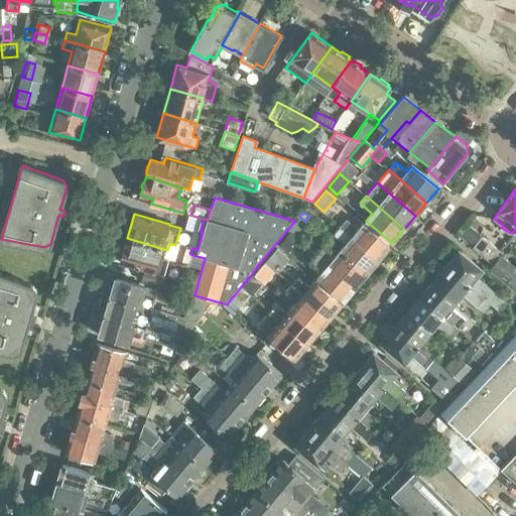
[(306,223),(305,222),(299,216),(295,221),(288,229),(295,235),(306,223)]
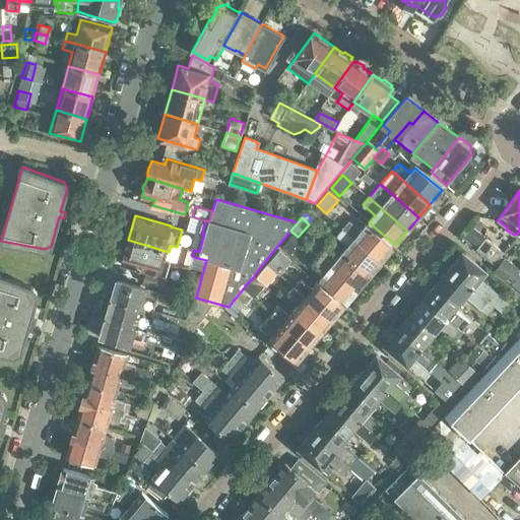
[(350,220),(343,229),(381,262),(393,249),(366,225),(362,231),(350,220)]
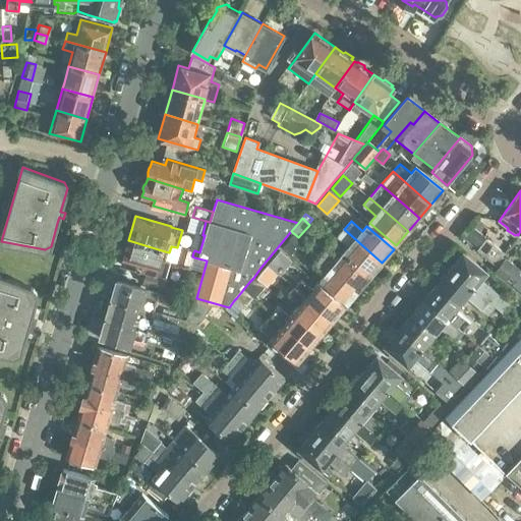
[(473,227),(465,237),(477,247),(485,237),(473,227)]
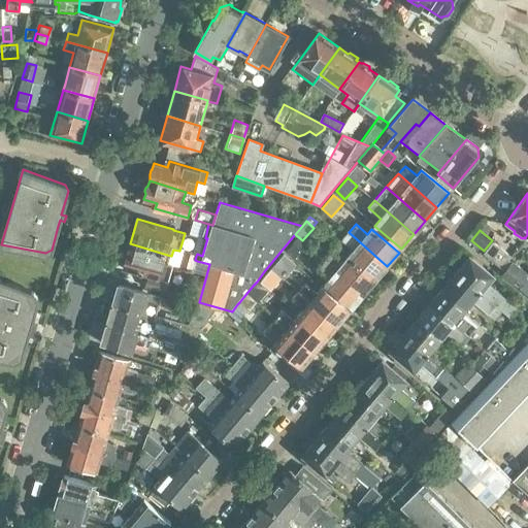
[(354,250),(348,256),(375,279),(387,266),(349,232),(342,239),(354,250)]
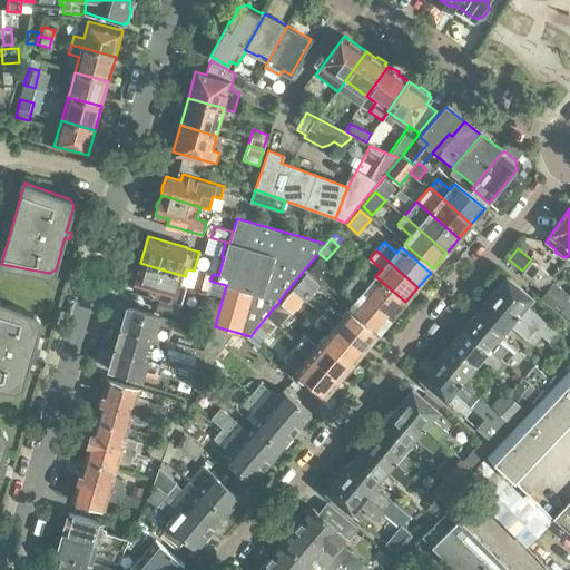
[(332,265),(326,259),(318,253),(317,254),(321,257),(308,271),(320,278),(332,265)]
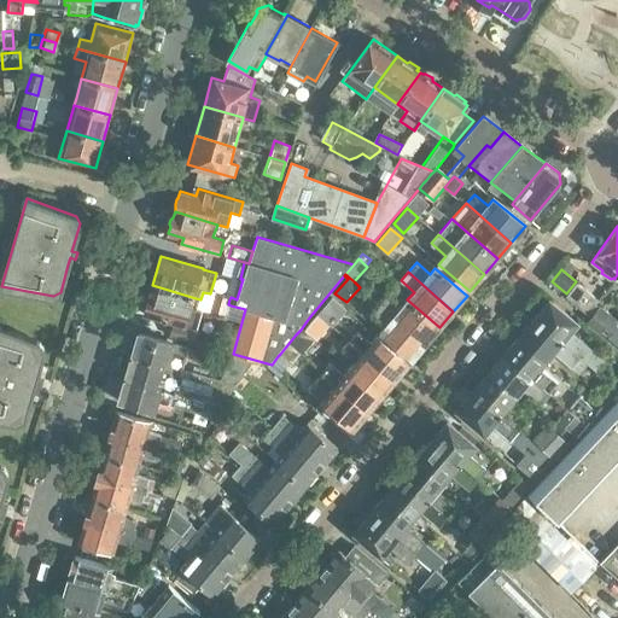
[(576,283),(566,296),(588,314),(599,301),(576,283)]
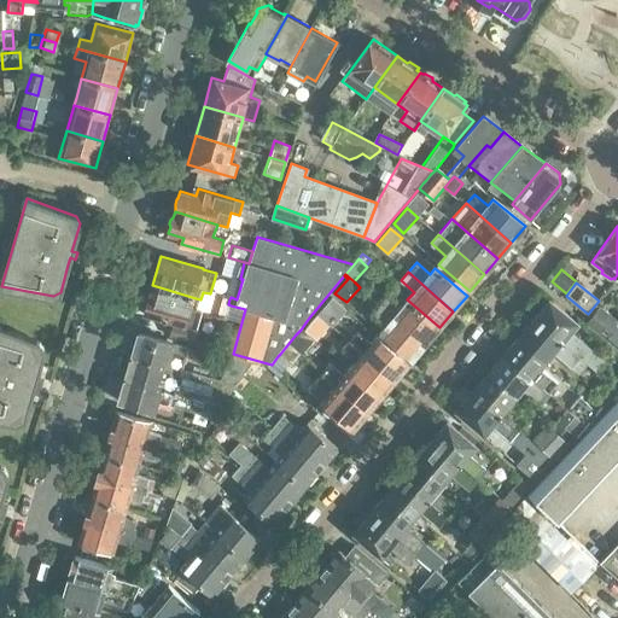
[(200,299),(196,298),(152,285),(144,314),(172,322),(168,333),(194,342),(203,310),(210,312),(211,309),(227,314),(231,305),(228,304),(228,307),(215,303),(214,303),(200,299)]
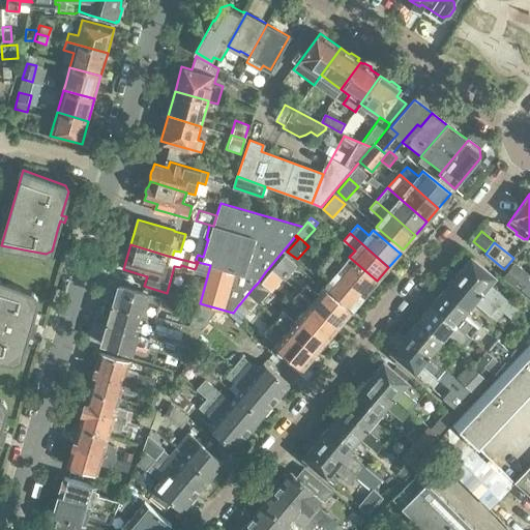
[(333,251),(325,260),(365,294),(377,281),(349,257),(346,261),(333,251)]
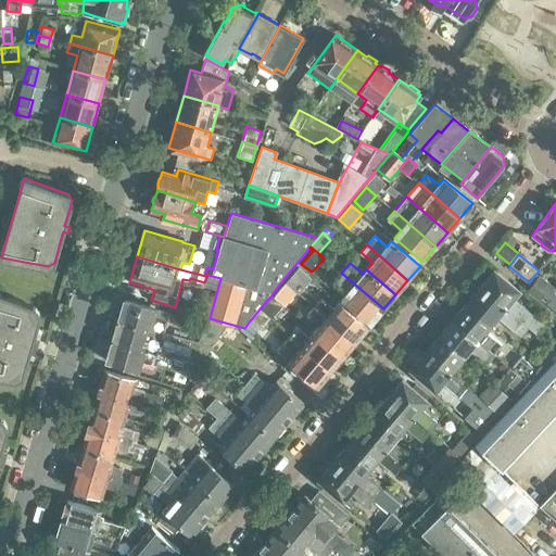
[(194,266),(193,273),(205,276),(205,274),(206,269),(194,266)]
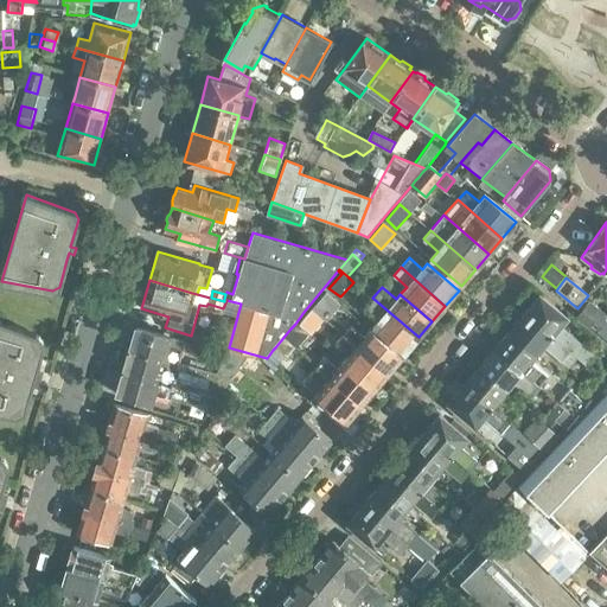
[(325,292),(312,308),(324,318),(325,319),(338,304),(325,292)]
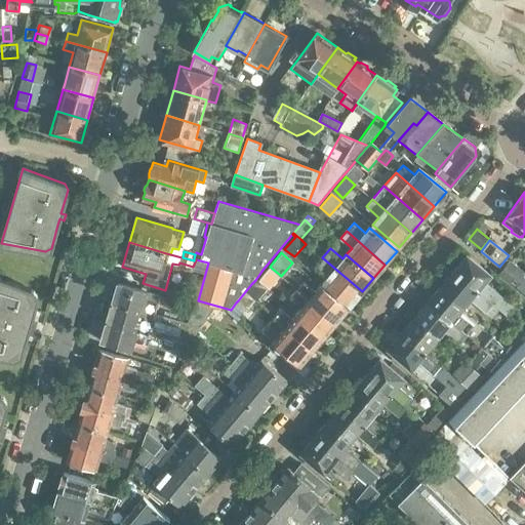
[(498,309),(501,311),(509,304),(499,296),(500,295),(484,282),(490,274),(468,255),(454,271),(498,309)]
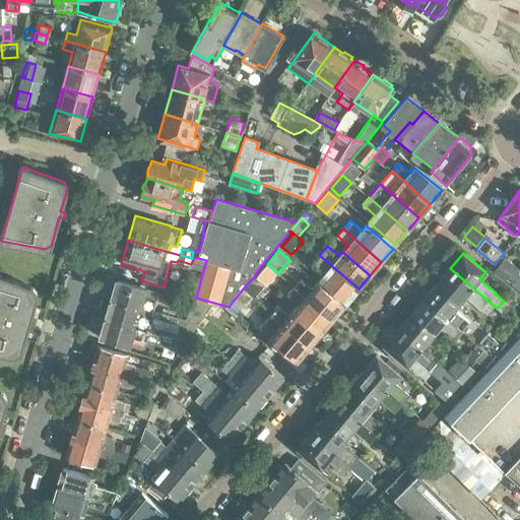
[(320,279),(347,303),(359,288),(319,255),(313,262),(326,273),(320,279)]
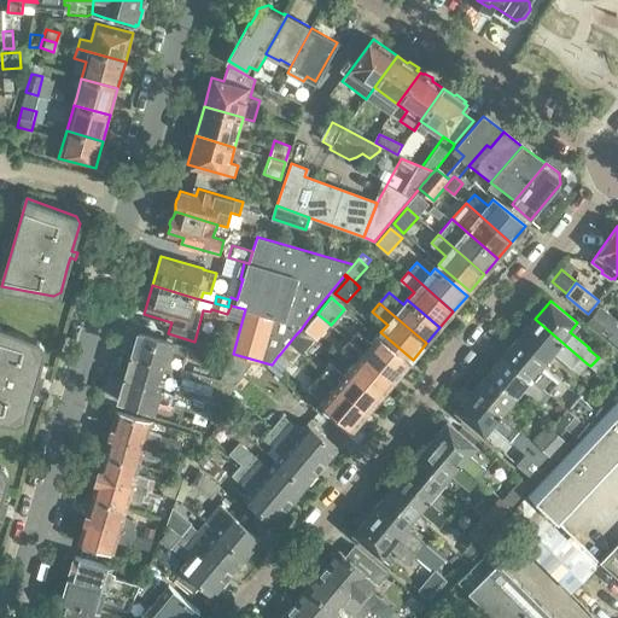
[(589,322),(608,337),(617,322),(617,318),(602,307),(589,322)]
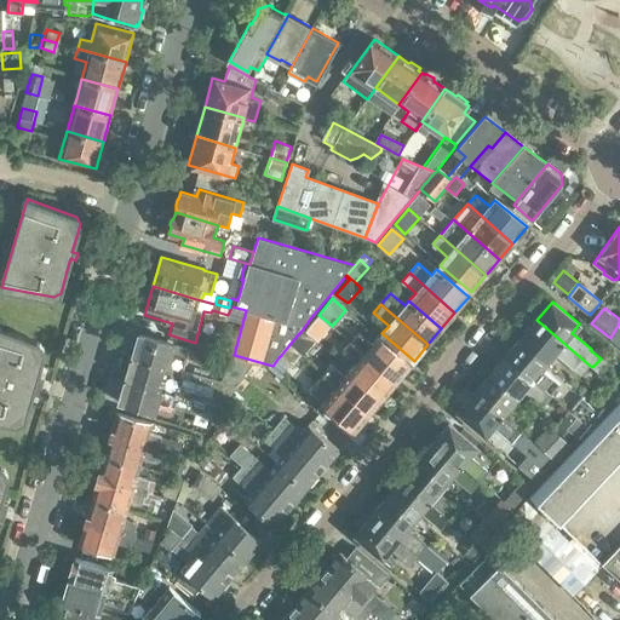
[(319,315),(306,331),(317,340),(331,325),(319,315)]
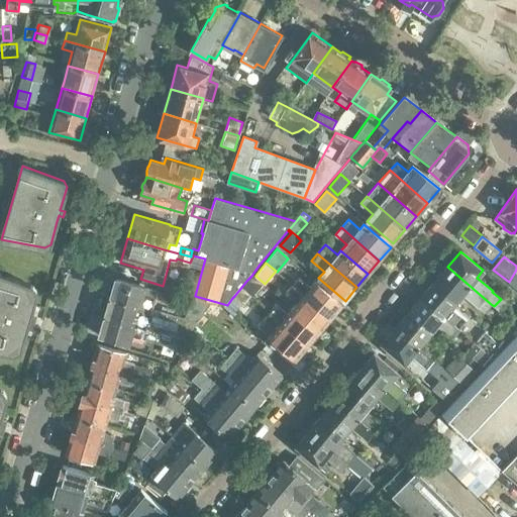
[(447,267),(434,282),(459,304),(466,297),(484,312),(491,304),(447,267)]
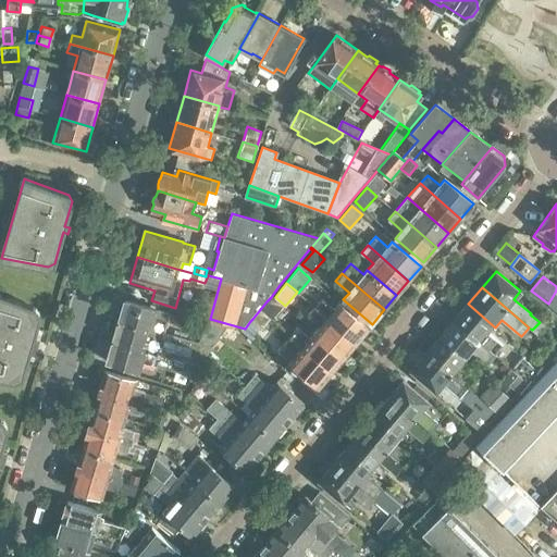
[(22,376),(29,351),(31,346),(36,347),(37,342),(32,339),(39,314),(36,308),(0,294),(0,376),(15,380),(22,376)]
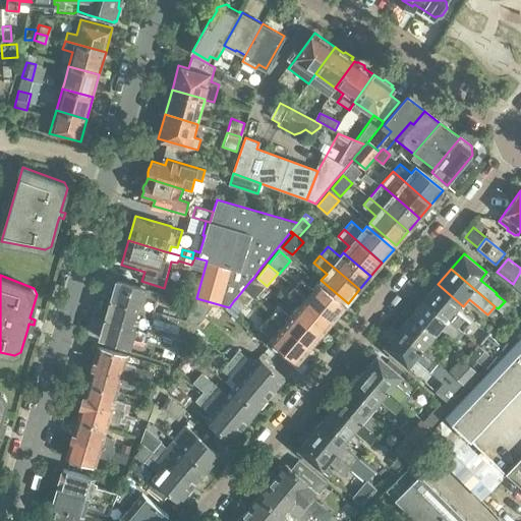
[(303,280),(296,288),(334,320),(345,307),(317,284),(313,289),(303,280)]
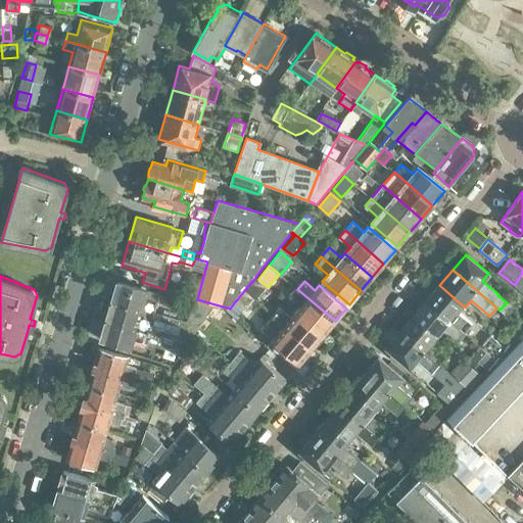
[(148,290),(117,282),(112,300),(154,312),(159,294),(148,290)]
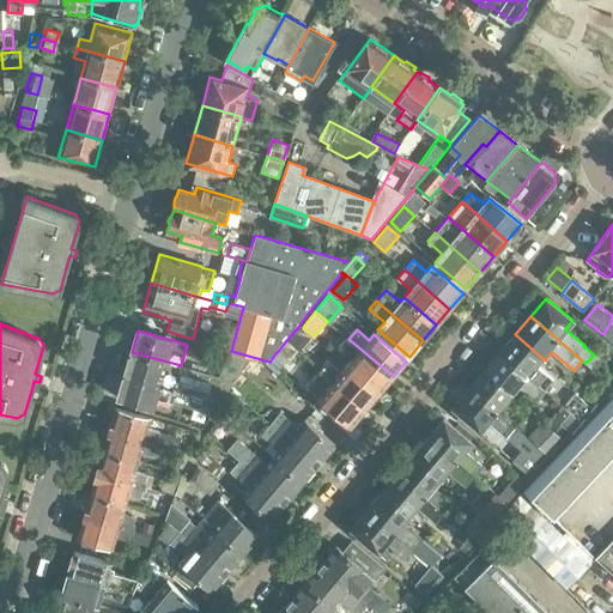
[(293,332),(286,340),(298,350),(302,352),(308,345),(293,332)]
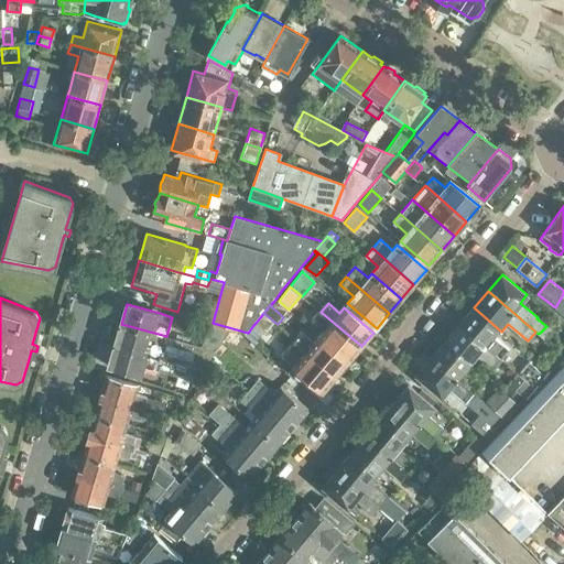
[(496,338),(501,332),(474,307),(459,325),(502,360),(511,350),(496,338)]
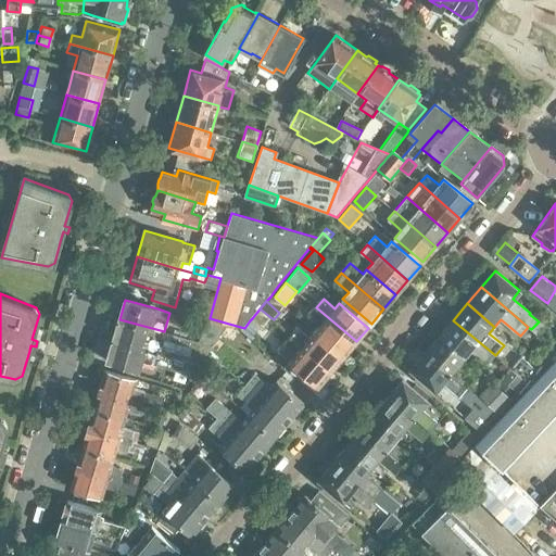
[(343,356),(356,341),(316,307),(310,314),(321,324),(315,331),(343,356)]
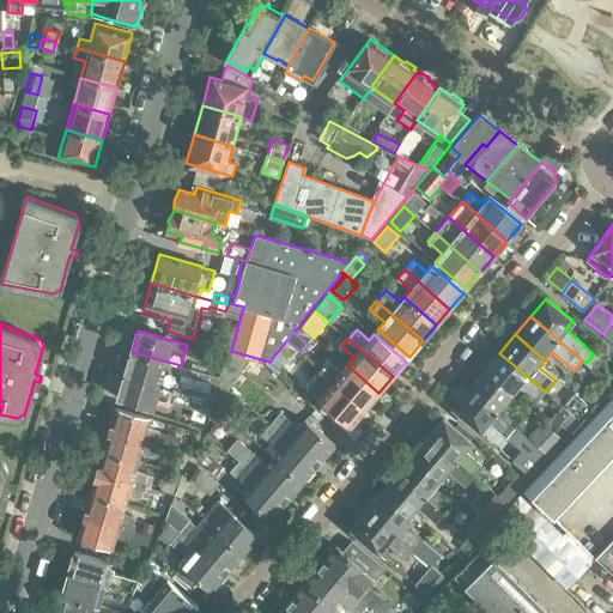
[(286,340),(278,351),(289,360),(298,350),(286,340)]
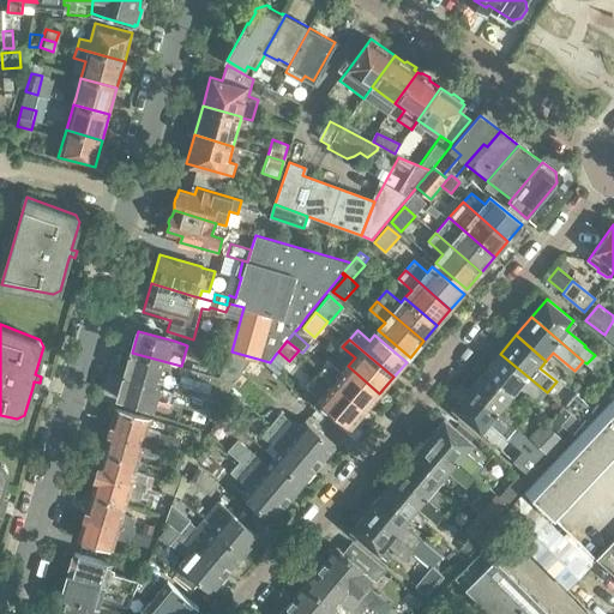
[(270,362),(232,351),(229,351),(221,375),(181,366),(132,353),(125,375),(221,403),(230,390),(251,360),(258,362),(265,367),(270,362)]
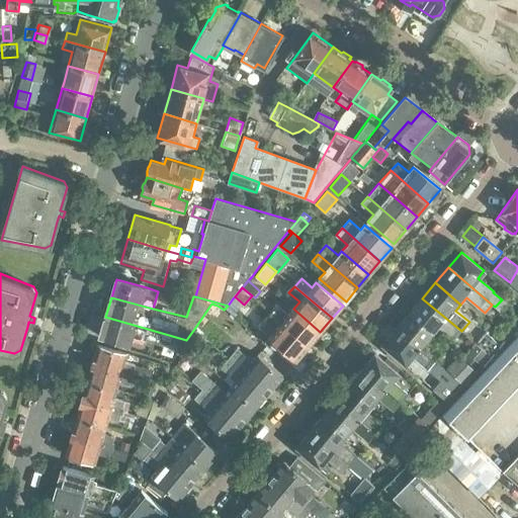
[(422,298),(410,313),(435,334),(440,329),(455,340),(461,331),(422,298)]
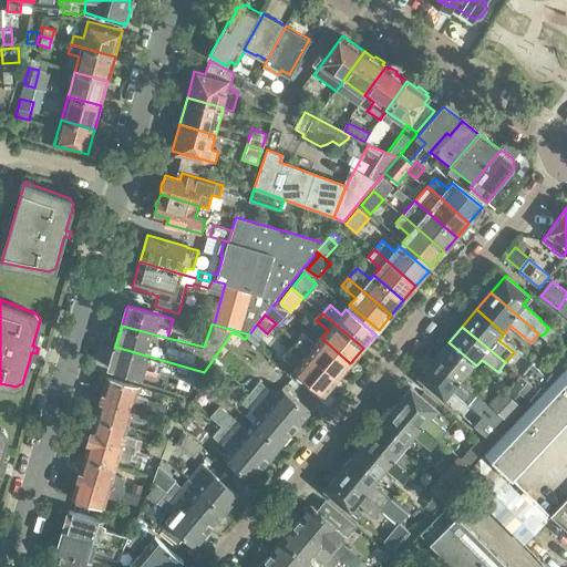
[(338,379),(350,363),(321,338),(316,343),(303,333),(296,342),(338,379)]
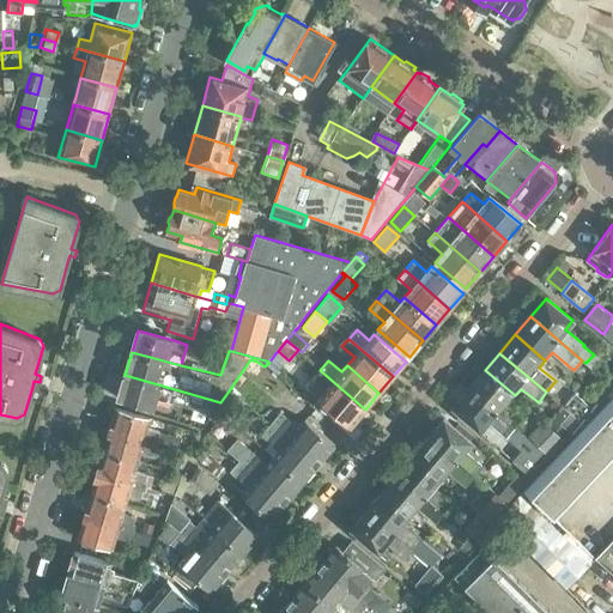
[(352,425),(365,410),(320,370),(313,380),(327,390),(321,398),(352,425)]
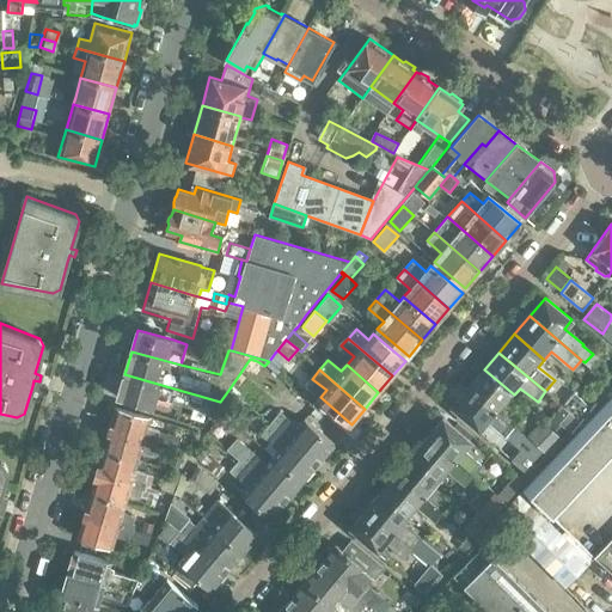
[(484,369),(469,389),(515,428),(524,417),(507,403),(514,395),(484,369)]
